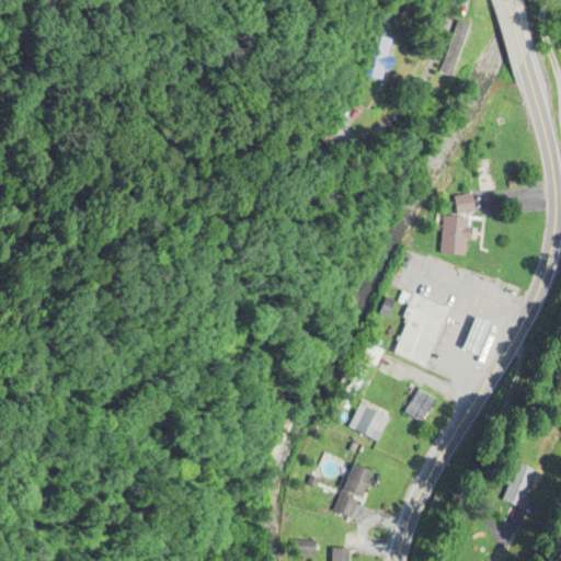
[(390,38),(367,36),(364,78),(387,80),(390,38)]
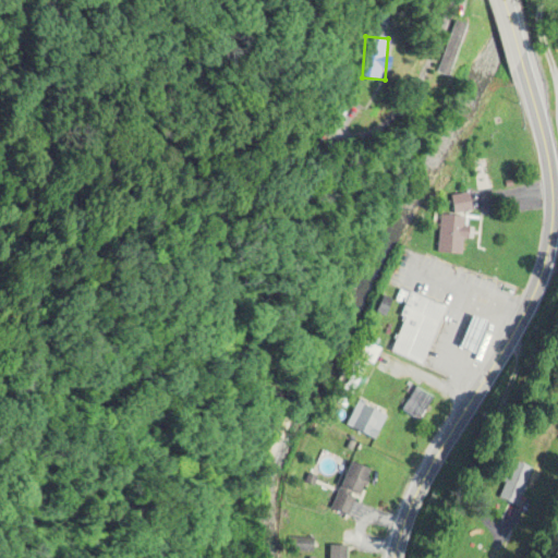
[(462,256),(466,217),(440,215),(436,253),(462,256)]
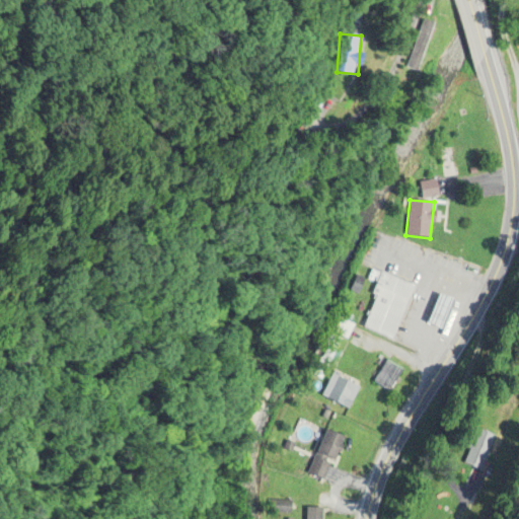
[(371,268),(366,279),(374,282),(370,293),(377,296),(365,325),(391,337),(413,285),(371,268)]
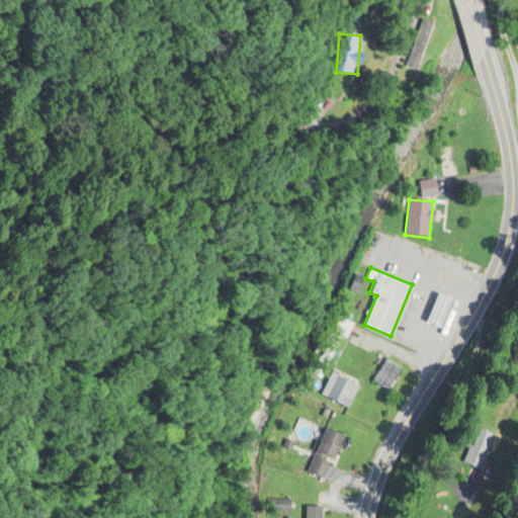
[(439,290),(426,323),(443,329),(455,296),(439,290)]
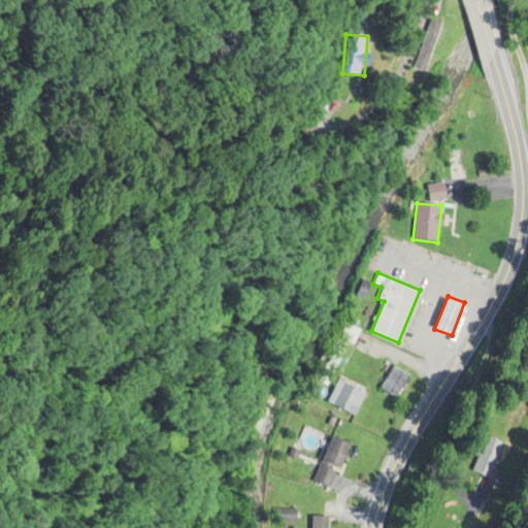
[(397,399),(409,375),(393,366),(380,390),(397,399)]
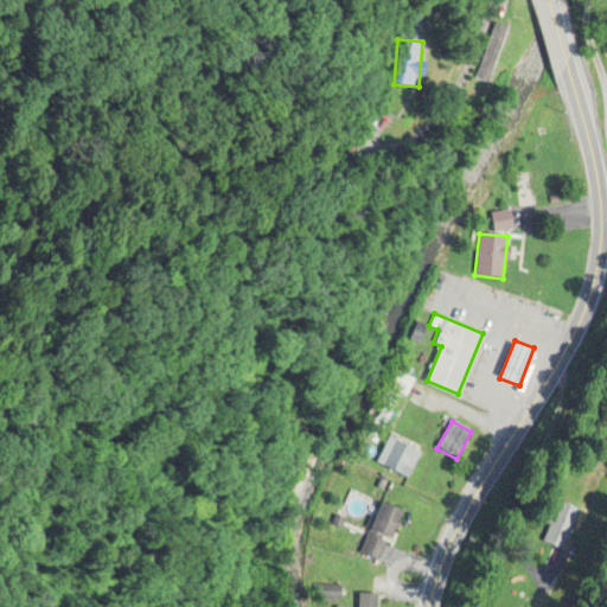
[(379,454),(395,479),(419,464),(403,439),(379,454)]
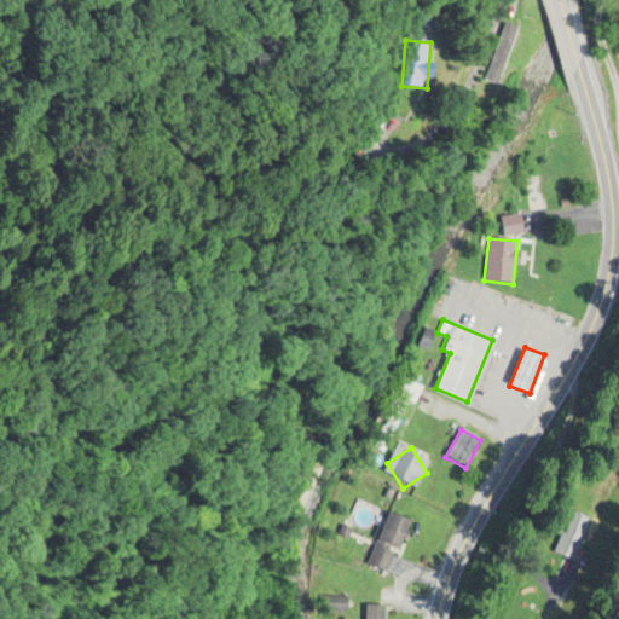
[(411,520),(388,512),(368,565),(391,573),(411,520)]
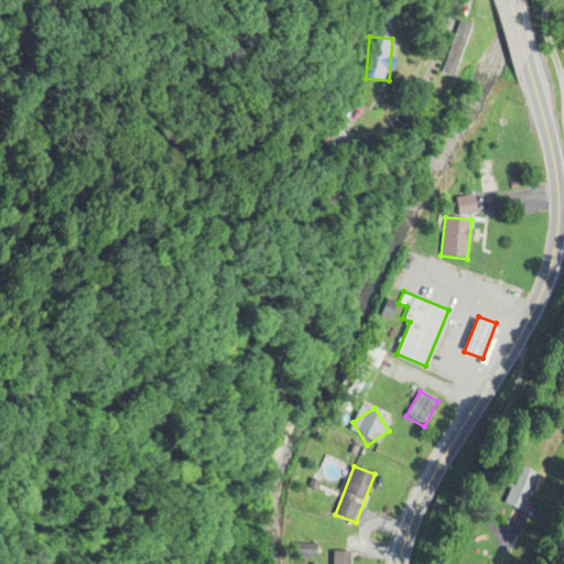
[(333,563),(350,563),(351,552),(333,552),(333,563)]
